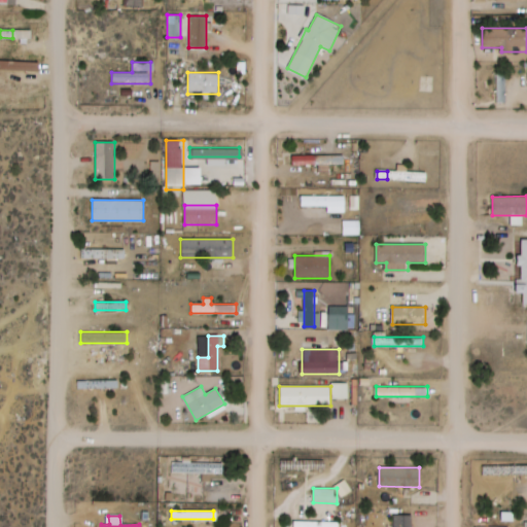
[(393,526),(412,526),(413,516),(394,516),(393,526)]
